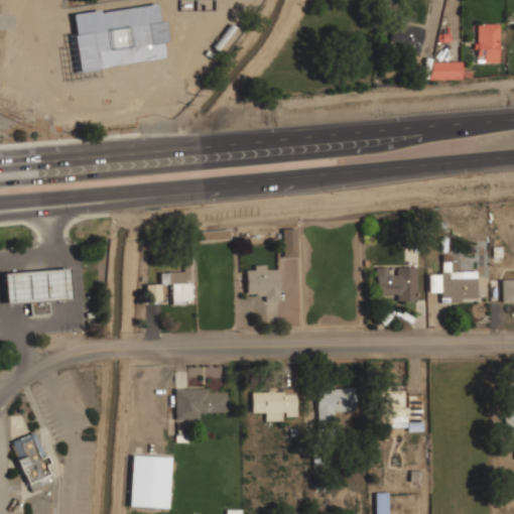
[(81,10),(81,23),(75,24),(76,36),(63,37),(65,46),(77,45),(79,99),(141,96),(141,105),(174,103),(169,6),(81,10)]
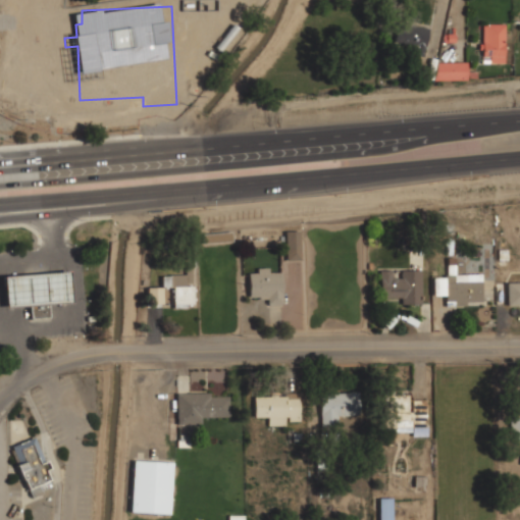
[(426,57),(430,29),(400,24),(398,44),(417,47),(416,55),(426,57)]
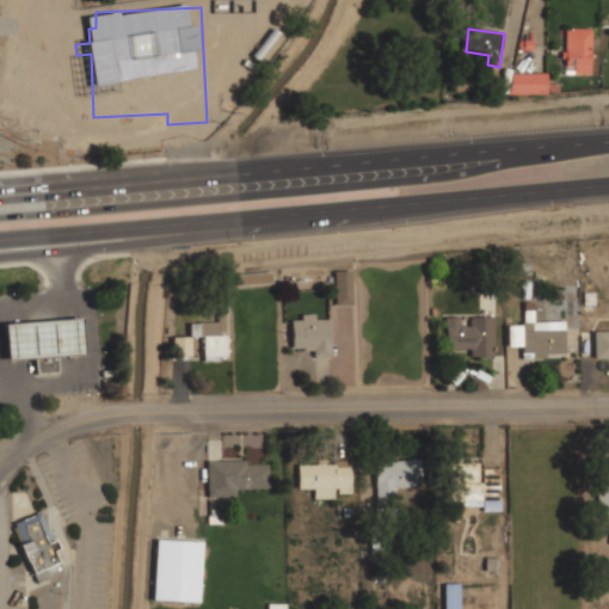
[(566,75),(594,75),(594,29),(566,29),(566,75)]
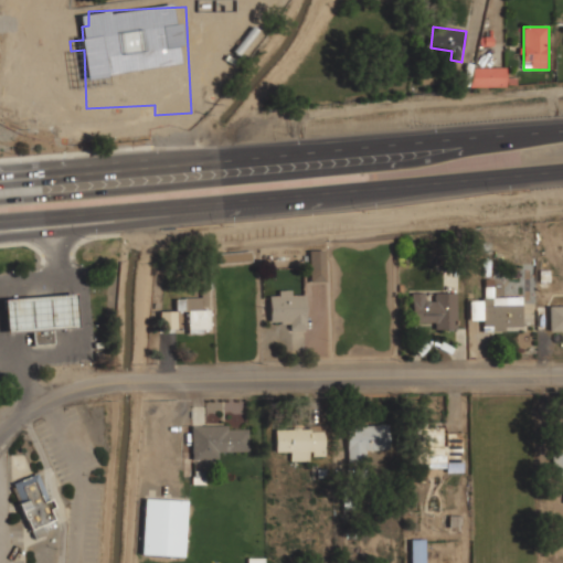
[(517,80),(508,80),(508,68),(474,68),(474,87),(517,87),(517,80)]
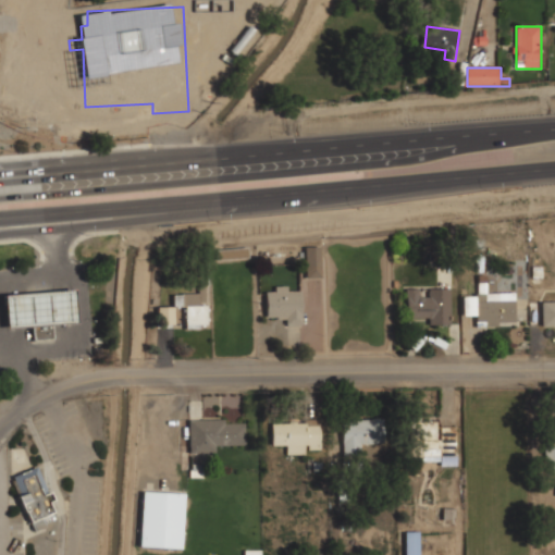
[(322,279),(321,247),(307,248),(307,280),(322,279)]
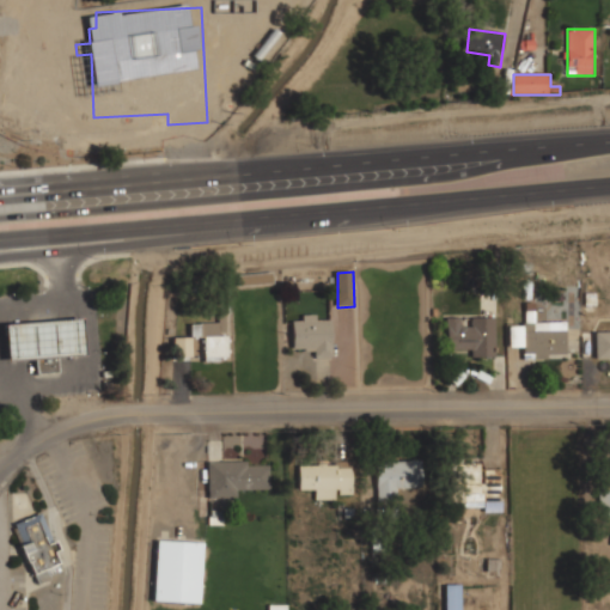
[(272,275),(241,275),(241,285),(272,285),(272,275)]
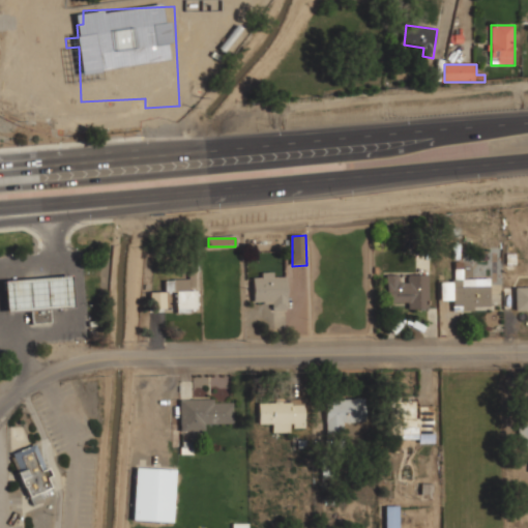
[(200,272),(191,272),(191,281),(167,281),(167,293),(178,293),(178,314),(200,314),(200,272)]
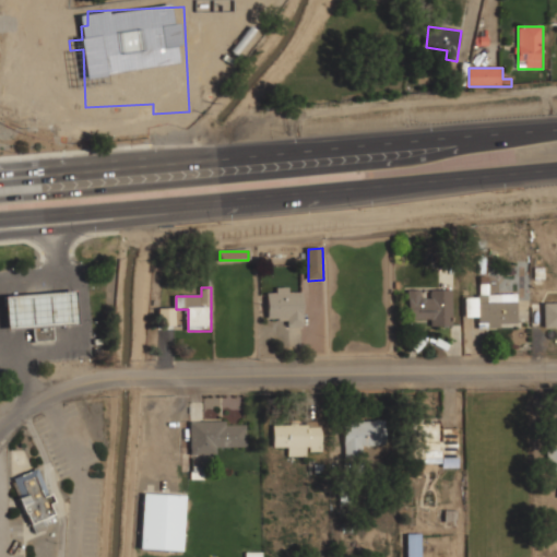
[(269,291),(269,320),(282,320),(282,327),(304,327),(304,291),(269,291)]
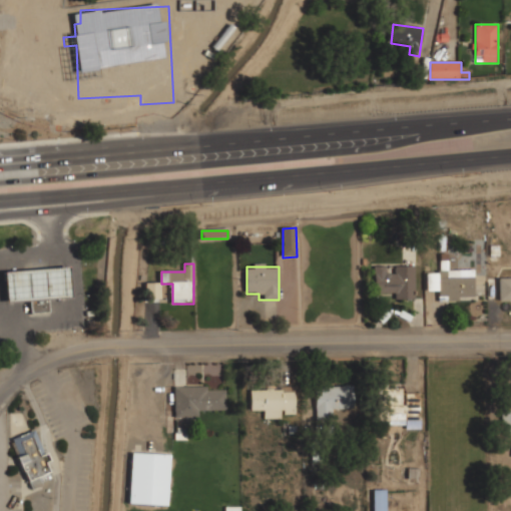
[(30,302),(31,314),(51,313),(50,301),(71,299),(69,268),(5,272),(7,304),(30,302)]
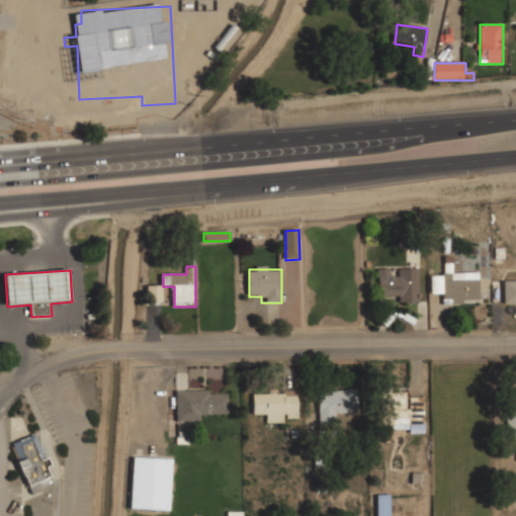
[(420,270),(396,270),(379,270),(379,297),(401,297),(401,304),(420,304),(420,270)]
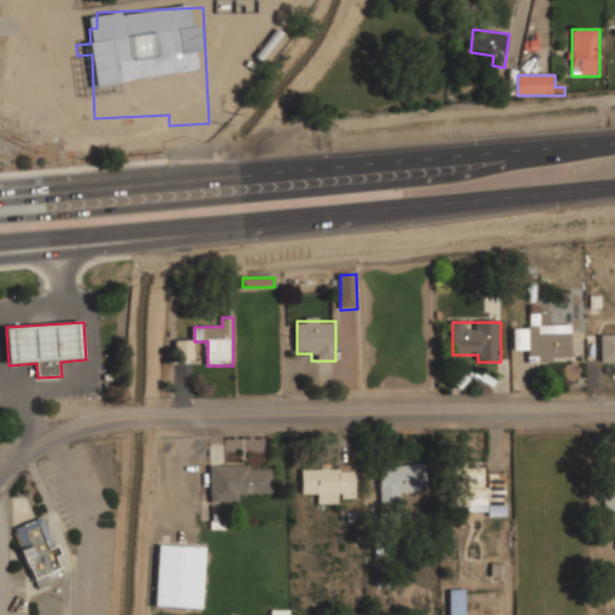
[(528,362),(572,362),(572,331),(528,331),(528,362)]
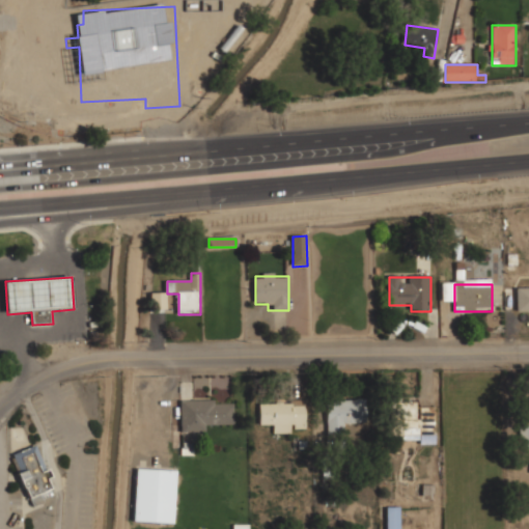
[(528,287),(518,287),(518,311),(528,311),(528,287)]
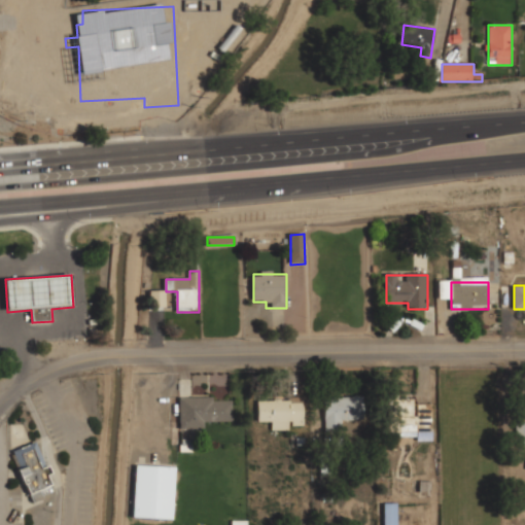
[(180,429),(207,429),(207,421),(233,421),(233,397),(180,397),(180,429)]
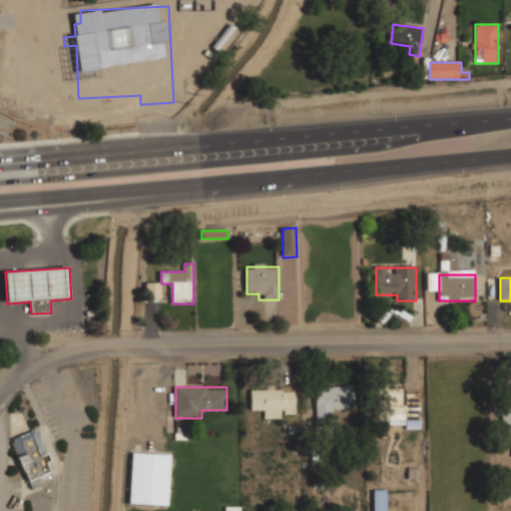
[(355,387),(317,387),(317,419),(335,419),(335,409),(355,409),(355,387)]
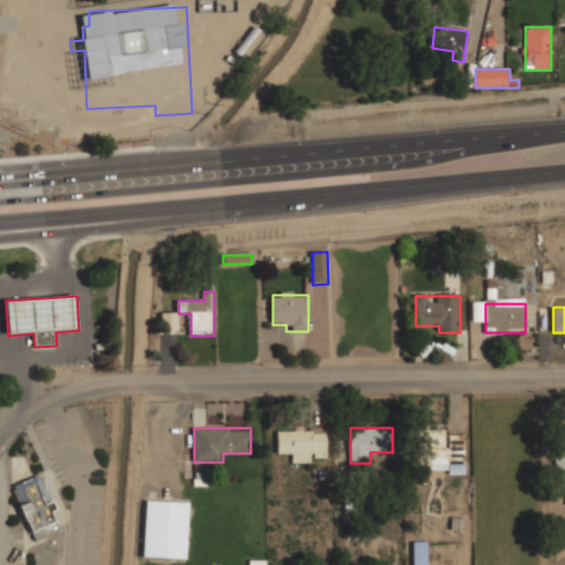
[(278,452),(289,453),(289,463),(328,463),(328,430),(278,429),(278,452)]
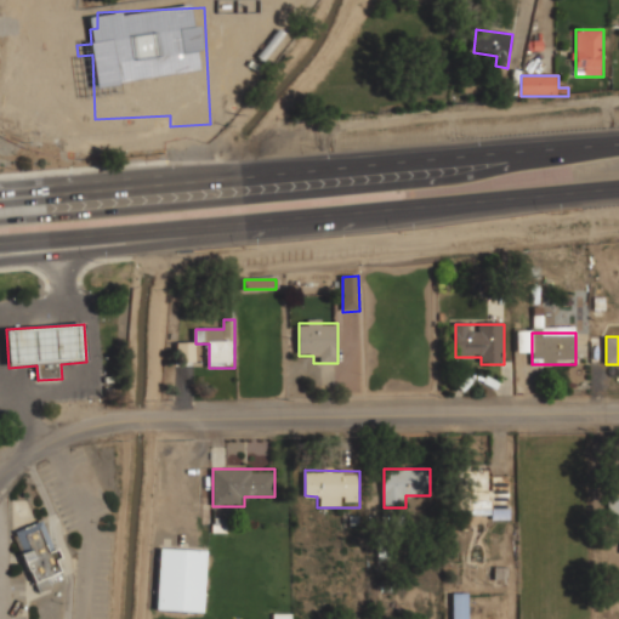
[(493,470),(459,470),(459,516),(510,516),(510,484),(493,484),(493,470)]
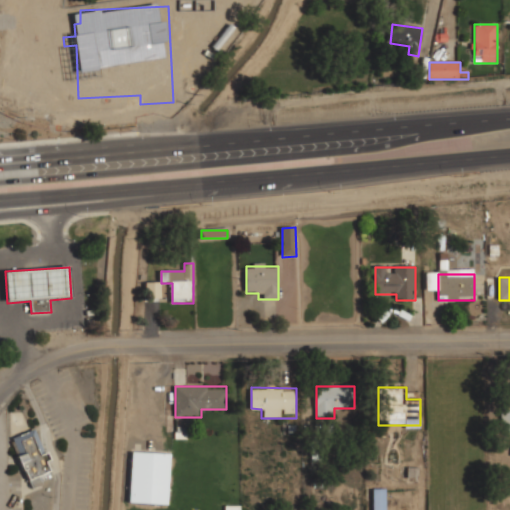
[(14,436),(28,488),(53,482),(39,430),(14,436)]
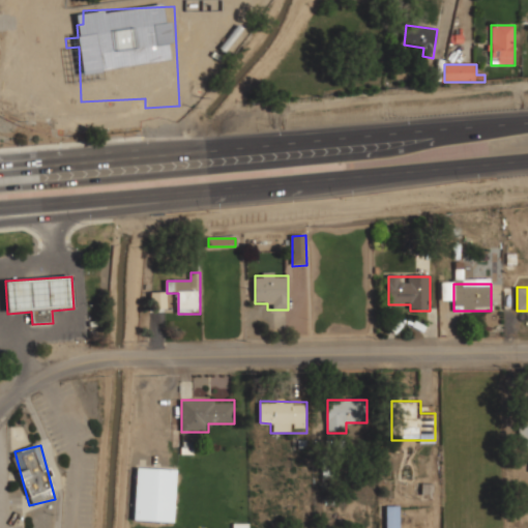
[(135,521),(175,523),(177,469),(137,467),(135,521)]
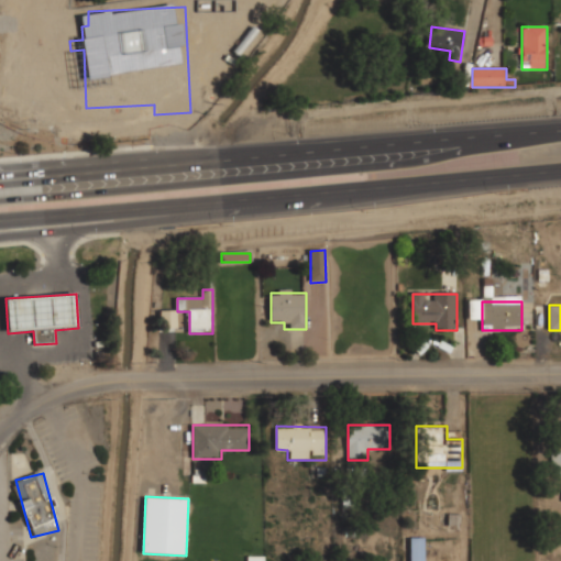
[(425,560),(425,538),(410,538),(410,560),(425,560)]
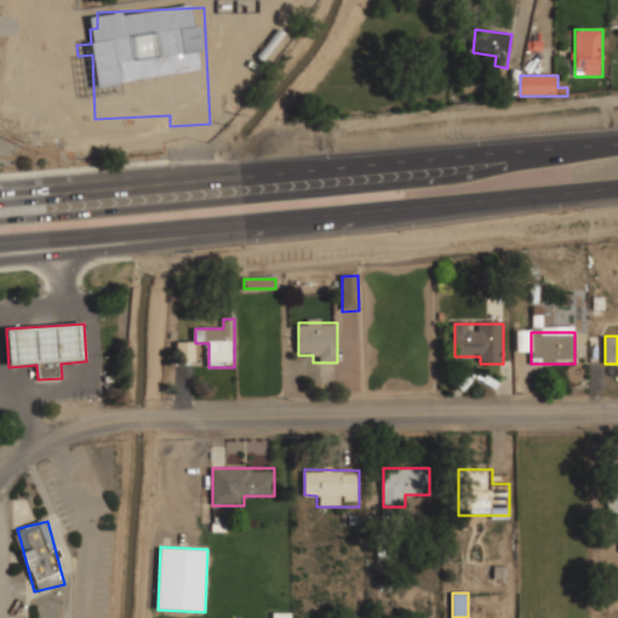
All buildings are outlined.
